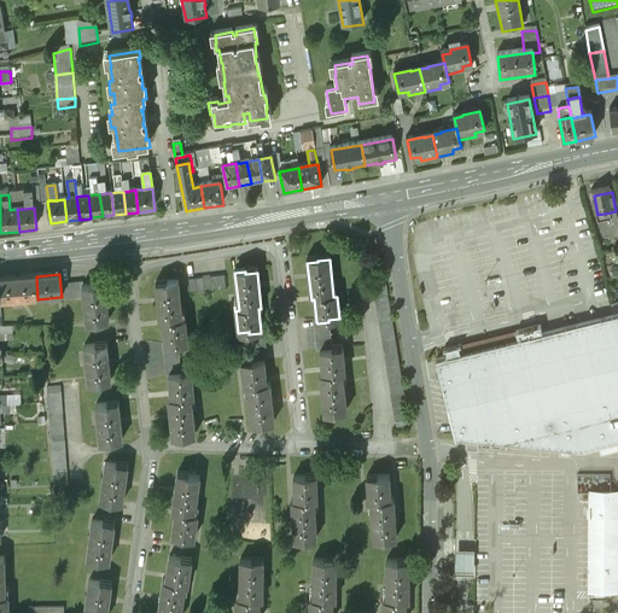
[(36,276),(0,279),(0,297),(0,303),(16,302),(16,304),(22,303),(22,301),(38,299),(36,276)]
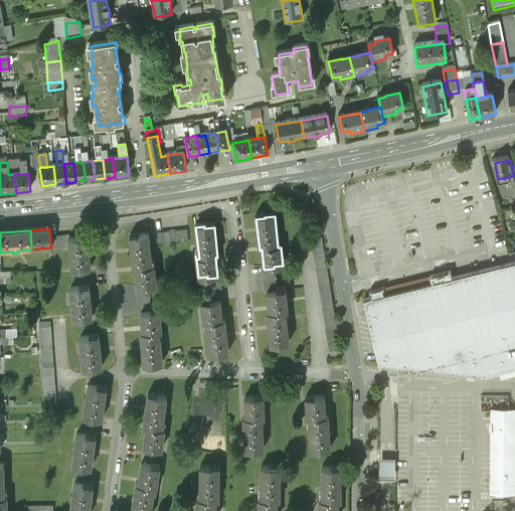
[(187,231),(157,234),(159,246),(188,242),(187,231)]
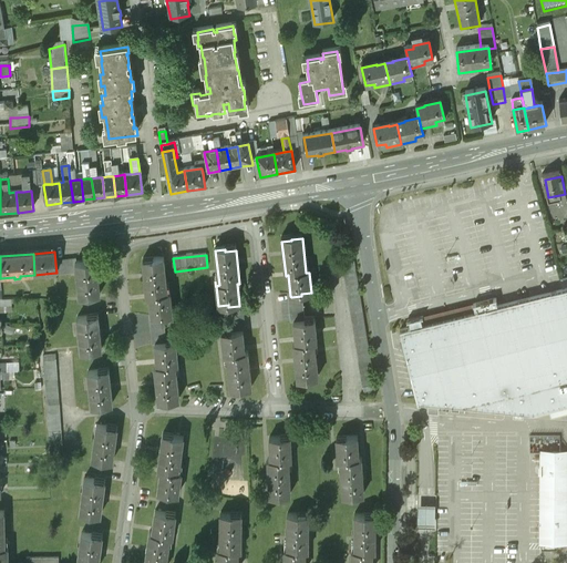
[(153,263),(143,264),(146,297),(150,297),(152,319),(163,318),(163,316),(172,315),(169,294),(167,295),(163,259),(153,260),(153,263)]
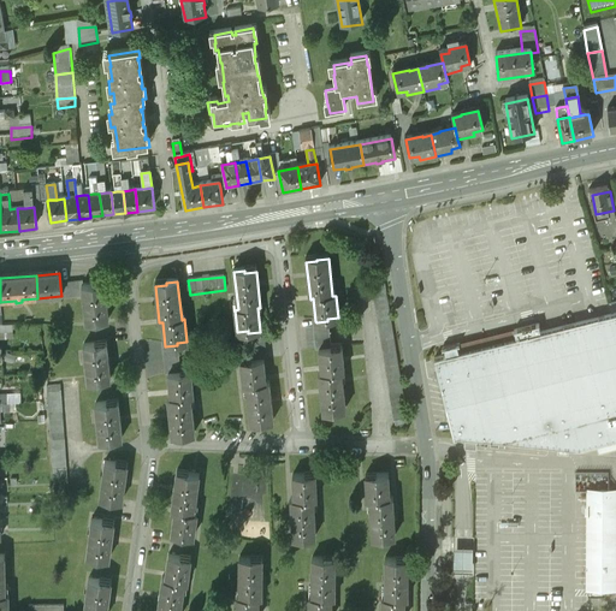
[(83,283),(60,286),(61,296),(60,296),(60,301),(83,297),(82,286),(83,286),(83,283)]
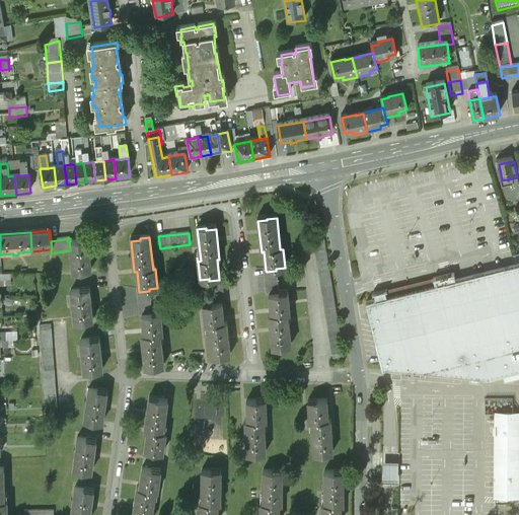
[(79,242),(78,240),(70,241),(69,241),(70,250),(73,273),(82,272),(82,271),(91,270),(88,241),(79,242)]
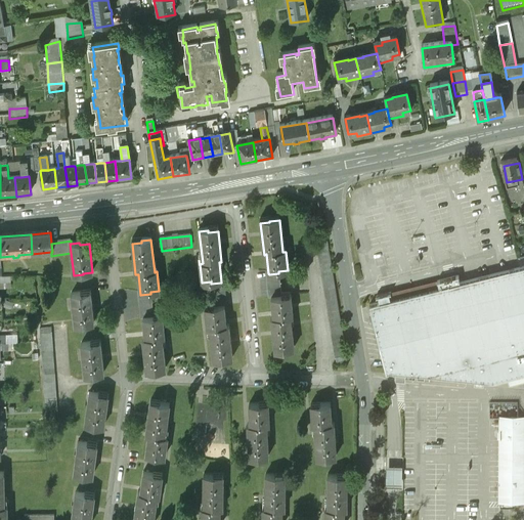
[(336,292),(328,244),(316,246),(324,294),(336,292)]
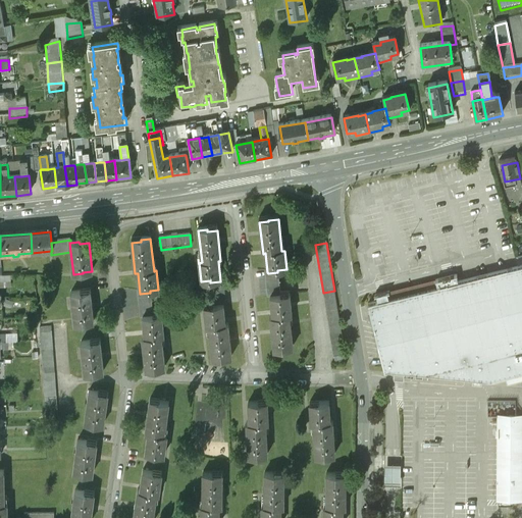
[(521,268),(458,285),(457,278),(435,283),(437,291),(388,303),(387,296),(377,299),(378,305),(368,308),(384,373),(387,372),(394,373),(393,383),(403,384),(404,374),(473,380),(472,386),(481,387),(482,381),(490,381),(497,380),(498,384),(506,382),(507,386),(521,382),(521,268)]
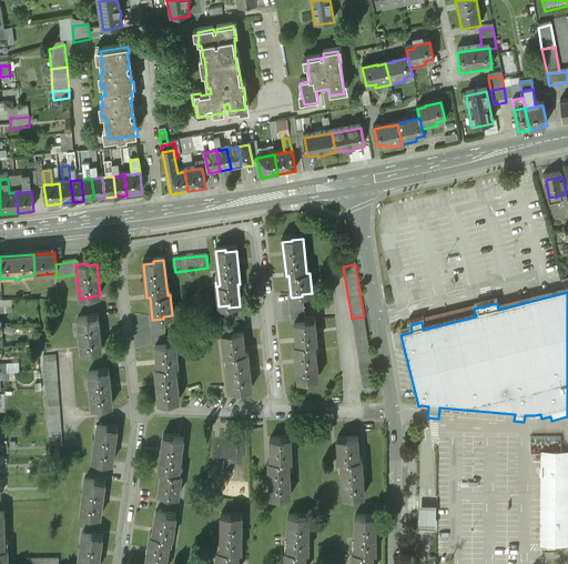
[(302,296),(292,298),(291,296),(288,298),(292,325),(294,324),(305,323),(302,296)]
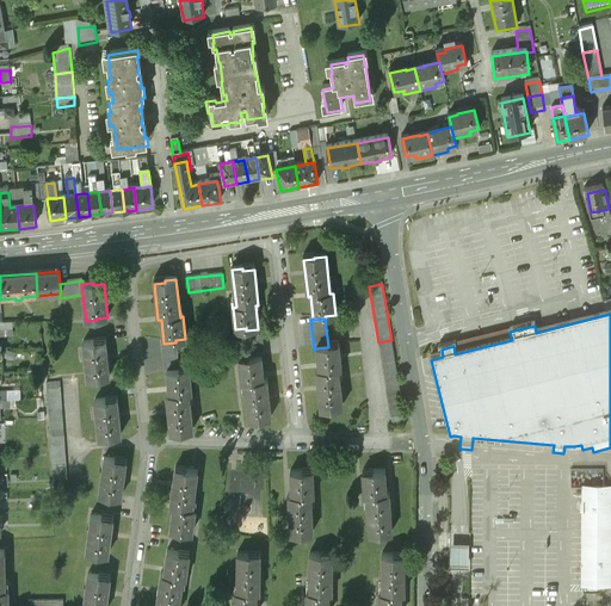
[(246,331),(248,360),(250,360),(261,358),(261,359),(264,359),(260,328),(258,328),(258,329),(246,331)]
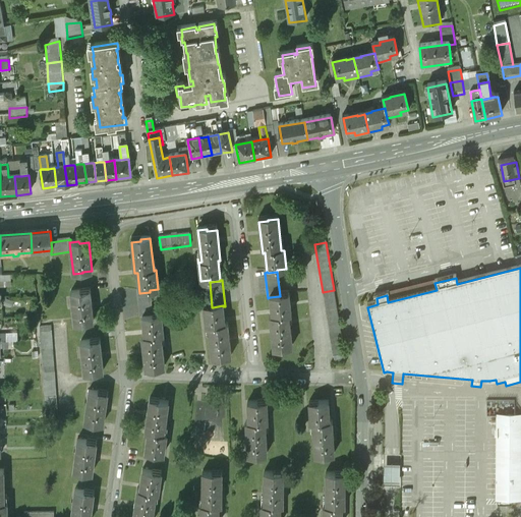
[(437,290),(435,283),(387,295),(388,302),(437,290)]
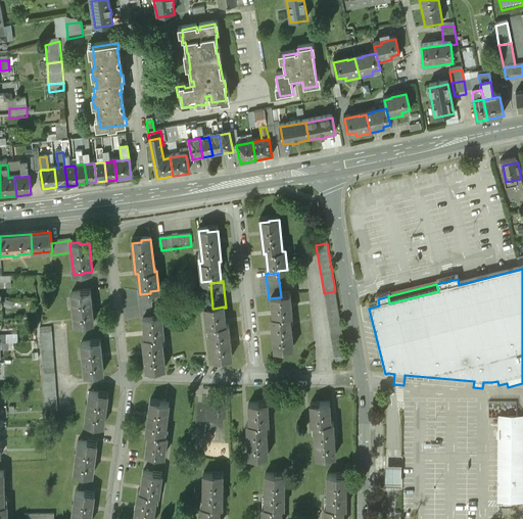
[(335,291),(324,293),(335,360),(345,358),(335,291)]
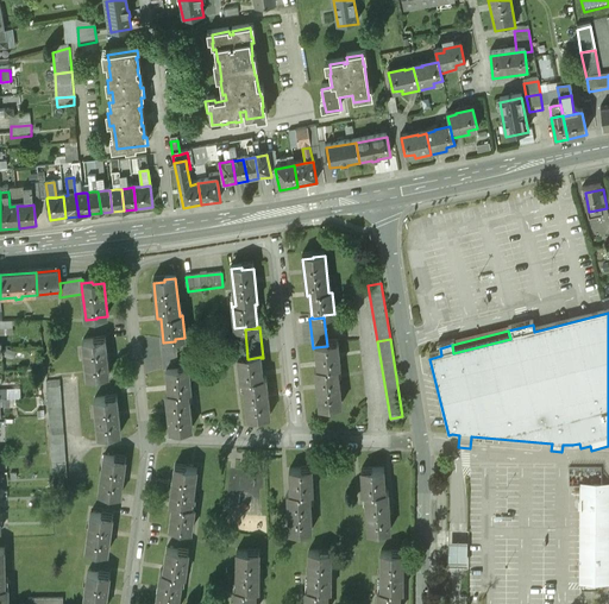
[(94,341),(83,343),(87,379),(99,378),(98,377),(110,376),(105,343),(94,344),(94,341)]
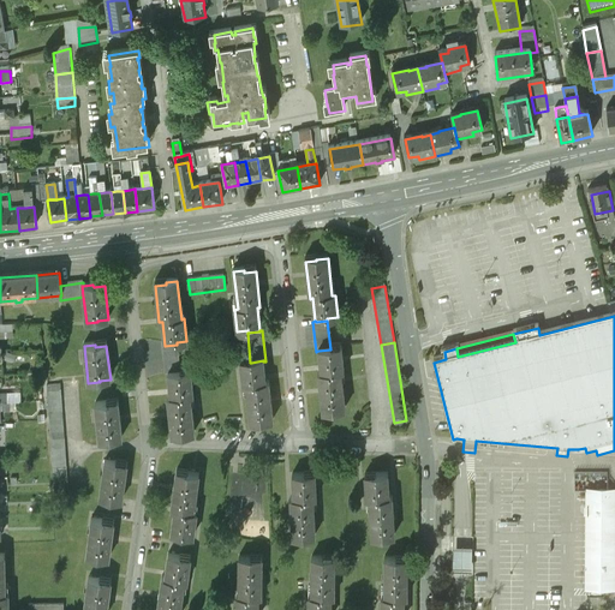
[(165,346),(162,346),(166,376),(168,376),(180,374),(177,345),(165,346)]
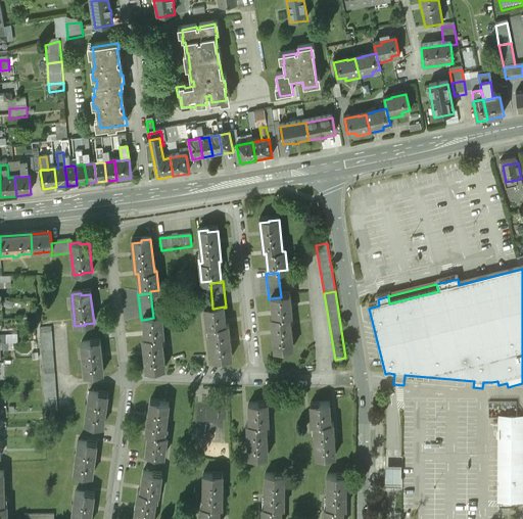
[(290,298),(281,299),(281,297),(271,298),(274,319),(271,319),(274,350),(284,349),(284,351),(293,350),(290,318),(292,318),(290,298)]
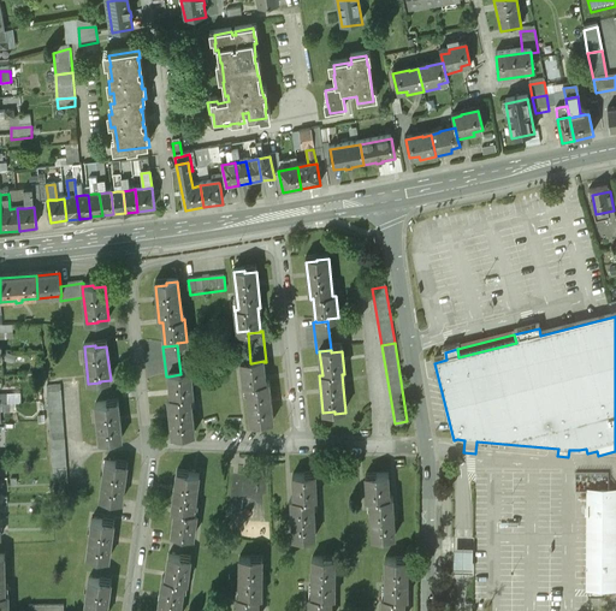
[(264,361),(252,363),(252,365),(241,366),(243,389),(247,387),(252,426),(262,425),(262,422),(273,421),(268,384),(266,385),(264,362),(264,361)]
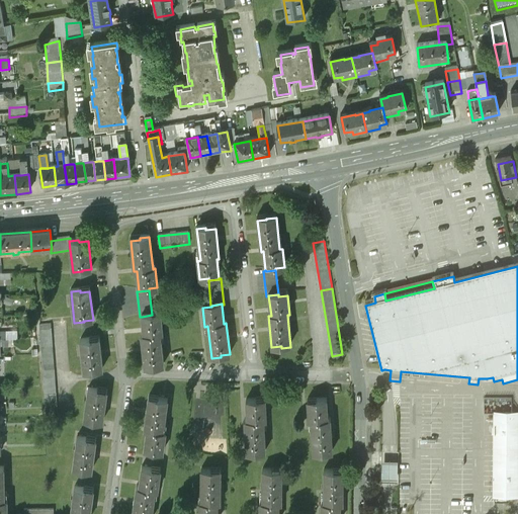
[(152,315),(142,317),(144,336),(141,337),(145,367),(154,366),(154,368),(164,367),(160,335),(163,335),(161,316),(152,317),(152,315)]
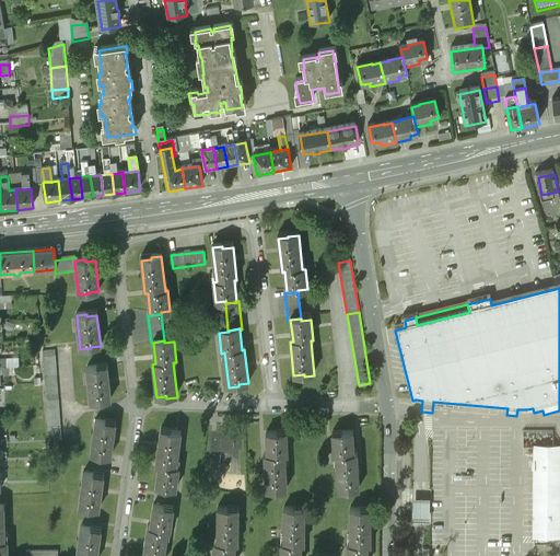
[(55,352),(43,354),(50,450),(62,449),(55,352)]
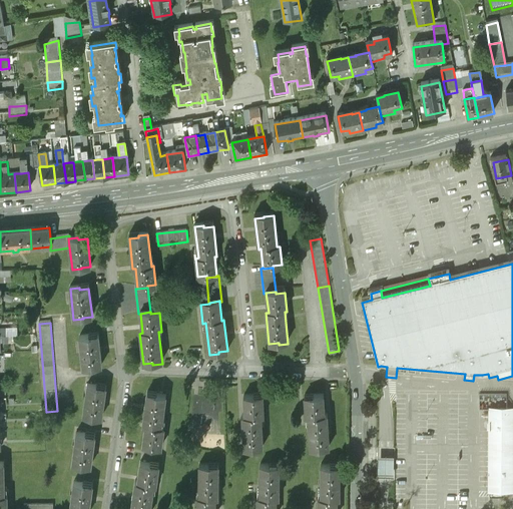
[(98,339),(89,340),(89,338),(79,339),(83,370),(92,369),(92,367),(101,366),(98,339)]
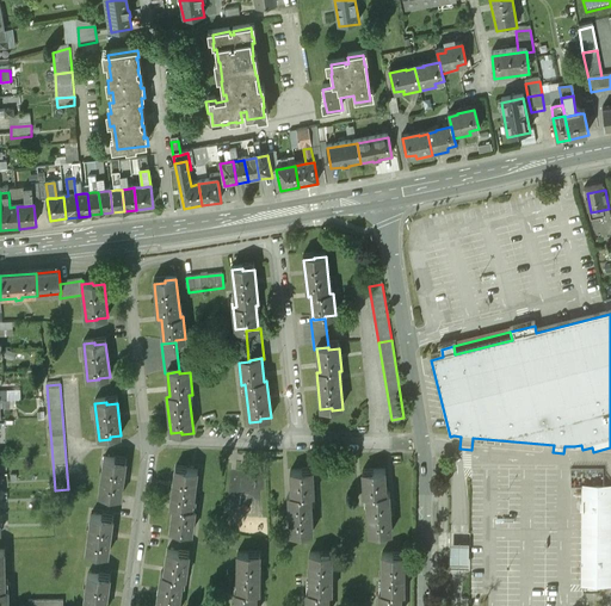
[(115,463),(104,462),(99,498),(110,500),(111,498),(122,499),(125,467),(115,465),(115,463)]
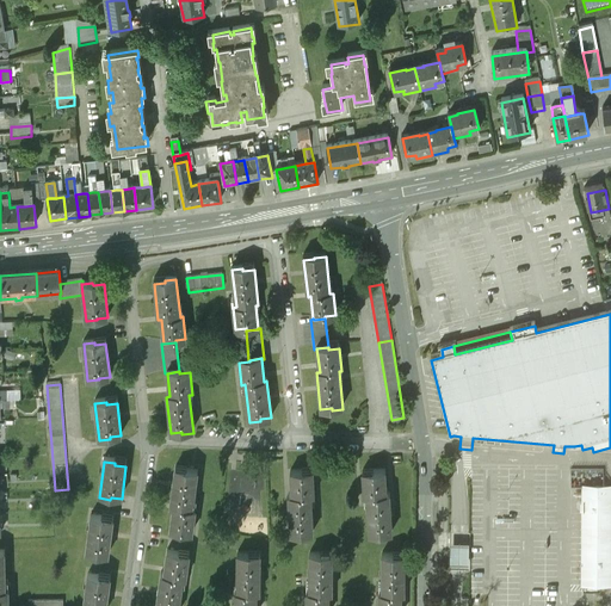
[(186,474),(174,472),(170,509),(173,509),(170,533),(181,535),(181,533),(192,535),(195,512),(192,512),(197,474),(186,472),(186,474)]
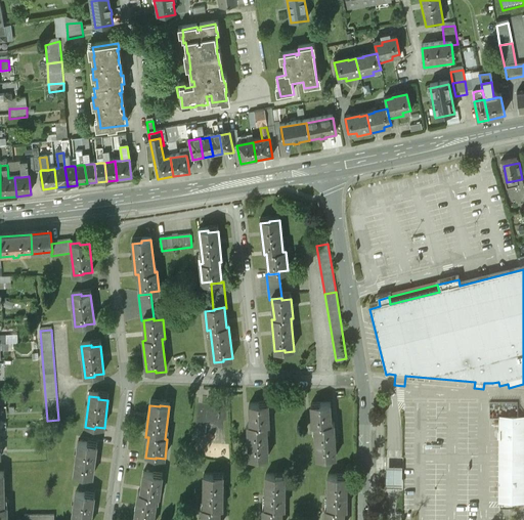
[(259,408),(259,406),(249,406),(250,427),(248,427),(249,459),(259,459),(259,460),(268,460),(267,427),(269,427),(268,407),(259,408)]
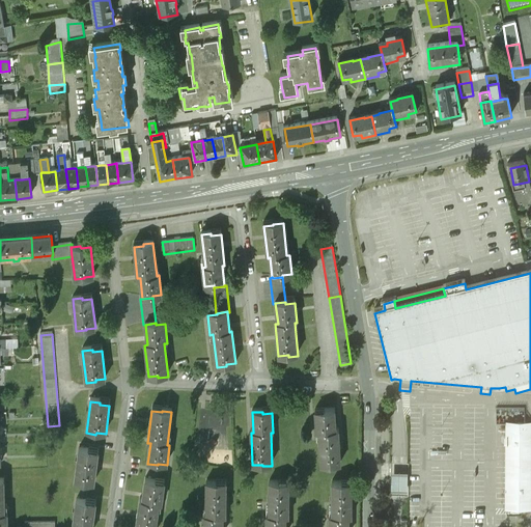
[(334,412),(324,412),(325,414),(315,415),(316,434),(319,434),(322,467),(331,466),(331,465),(340,464),(338,432),(336,432),(334,412)]
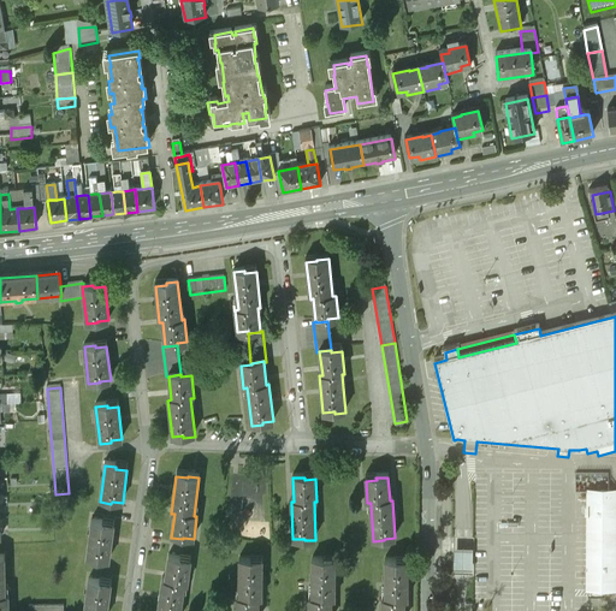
[(615,582),(615,494),(588,494),(587,591),(615,592),(615,582)]
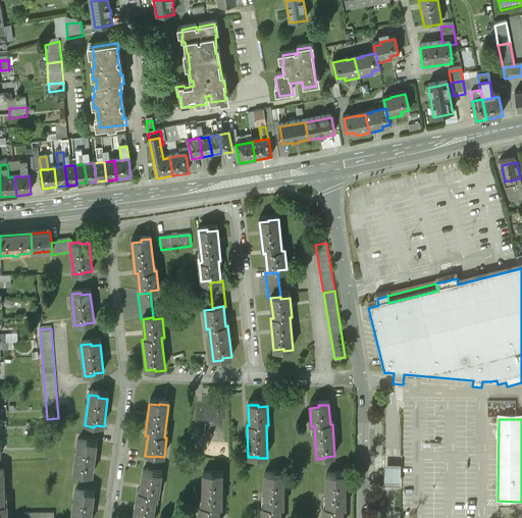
[(87,445),(77,444),(73,475),(83,476),(83,475),(93,476),(96,448),(87,447),(87,445)]
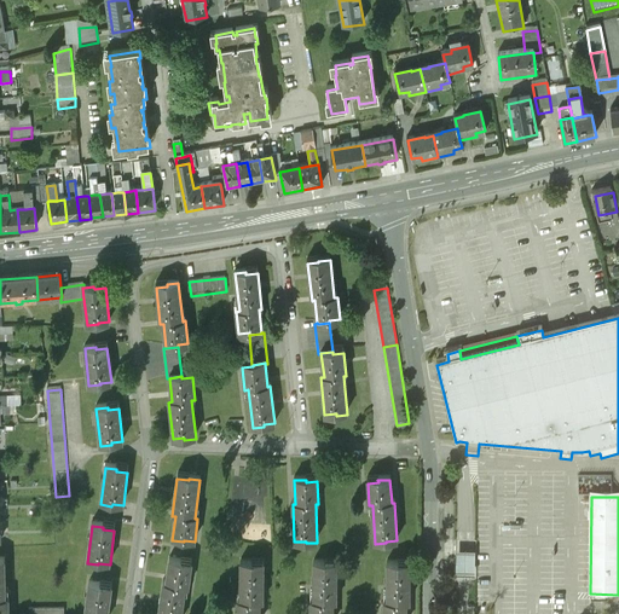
[(475,552),(456,554),(456,575),(475,575),(475,552)]
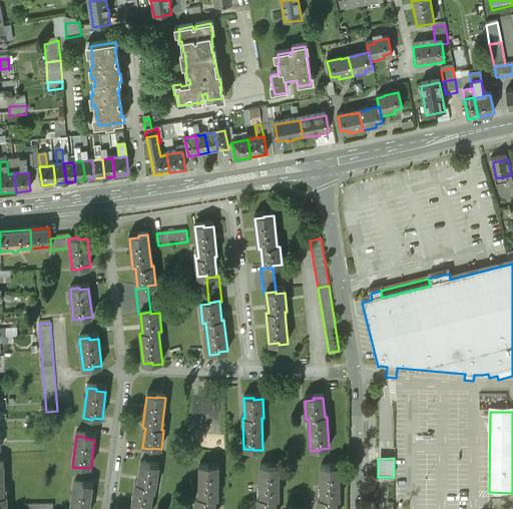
[(150,467),(140,466),(137,485),(135,485),(131,508),(150,508),(153,488),(156,488),(158,470),(150,469),(150,467)]
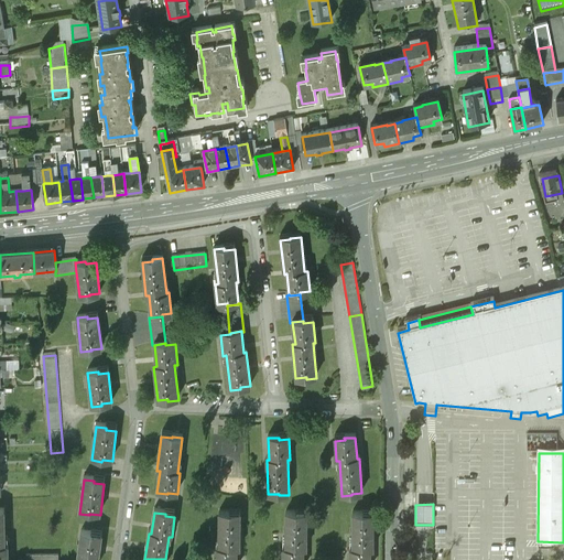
[(229,515),(219,515),(219,549),(216,549),(215,559),(236,559),(237,550),(239,550),(240,516),(229,516),(229,515)]
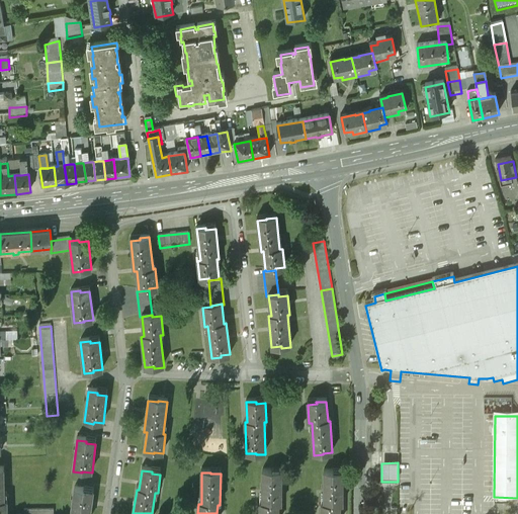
[(272,473),(263,473),(262,505),(260,505),(259,513),(278,513),(279,505),(281,505),(281,475),(272,475),(272,473)]
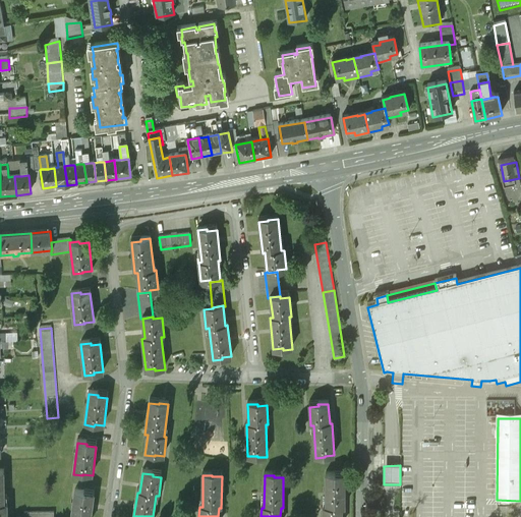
[(335,475),(326,475),(326,508),(323,508),(323,516),(341,516),(342,509),(344,509),(345,477),(335,477),(335,475)]
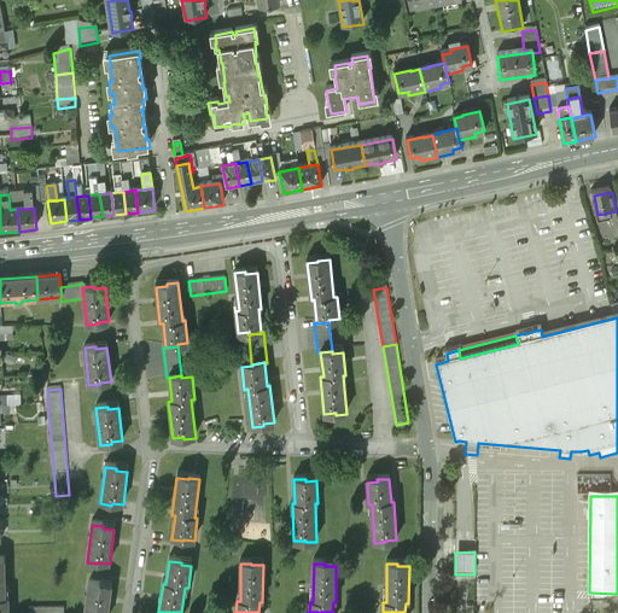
[(100,587),(89,584),(86,612),(108,612),(111,589),(100,588),(100,587)]
